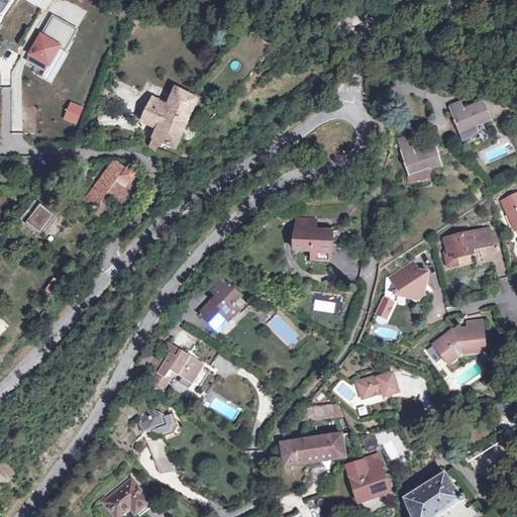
[(441,9),(427,18),(433,26),(446,17),(441,9)]
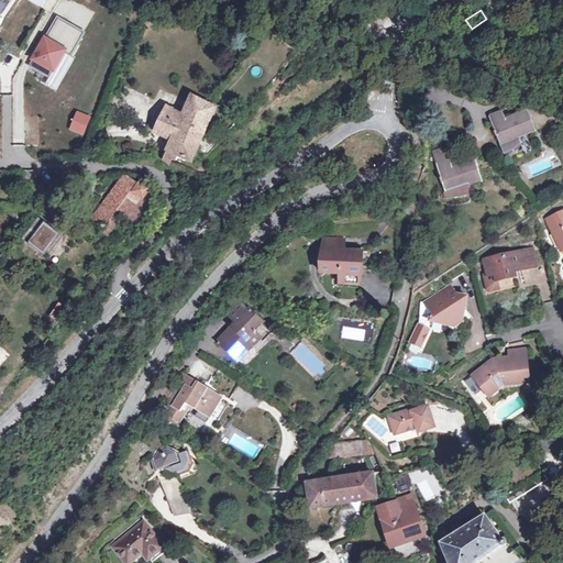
[(68,48),(45,35),(28,66),(51,79),(68,48)]
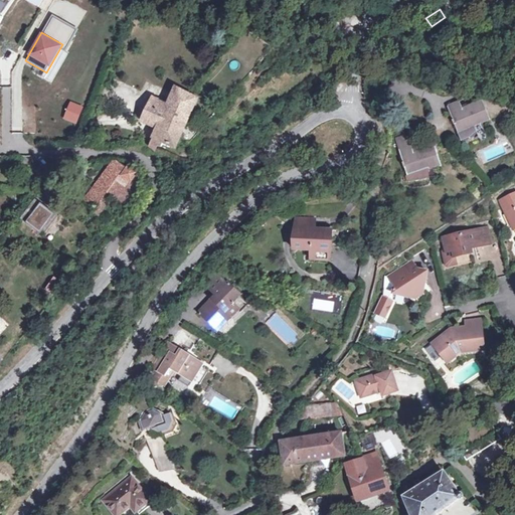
[(165,126),(157,143),(162,147),(165,142),(168,144),(171,138),(183,144),(204,95),(199,93),(182,84),(175,102),(159,95),(148,118),(165,126)]
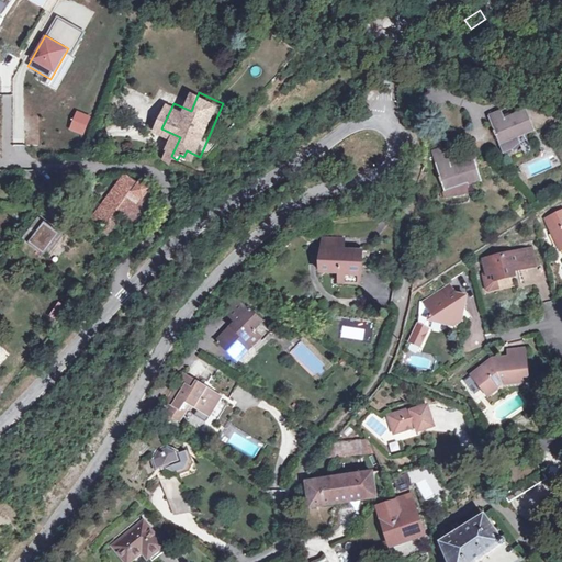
[(513,150),(520,144),(518,138),(525,135),(534,131),(527,112),(510,117),(509,114),(503,116),(502,113),(489,119),(503,155),(513,150)]
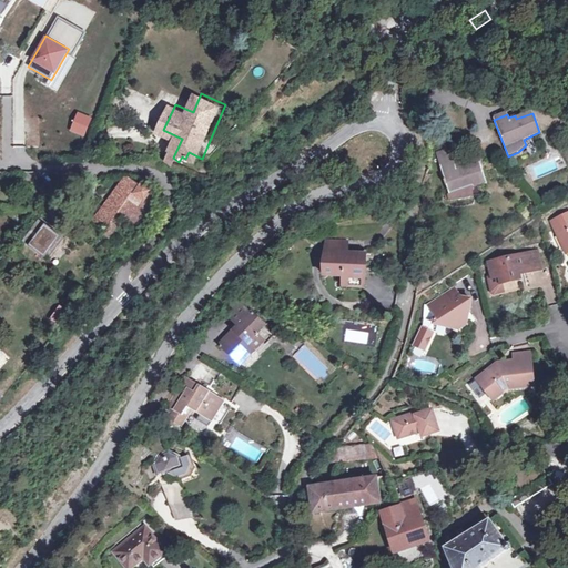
[(524,140),(526,145),(529,154),(536,151),(530,137),(524,140)]
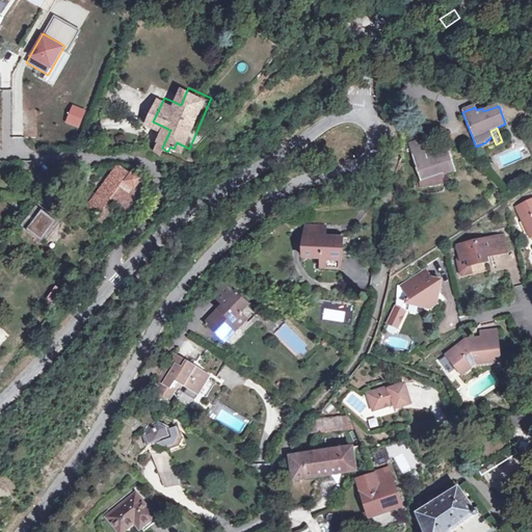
[(411,156),(425,152),(421,139),(407,143),(411,156)]
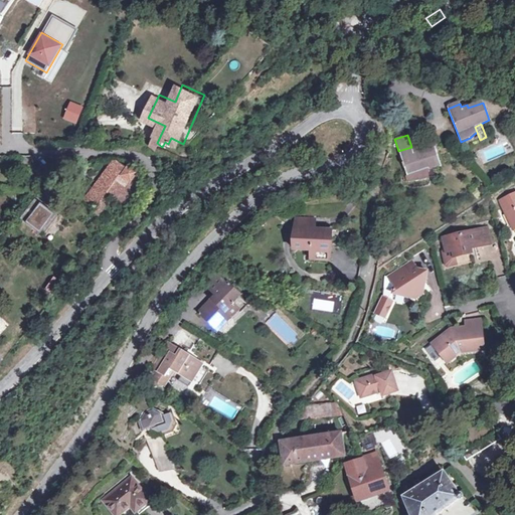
[(413,153),(411,147),(398,151),(409,181),(426,179),(424,170),(440,164),(435,147),(413,153)]
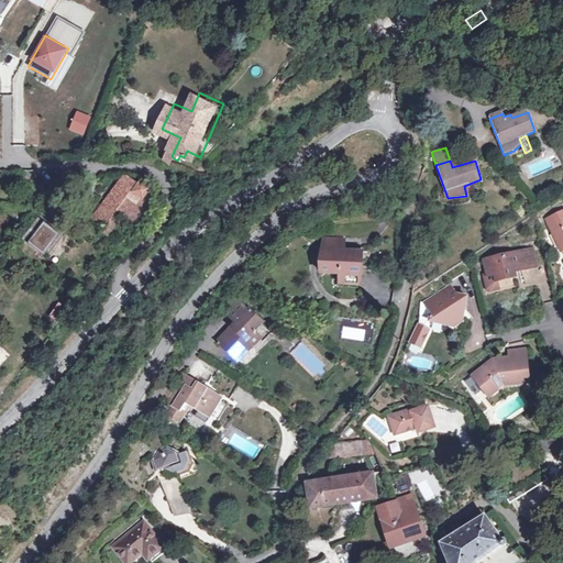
[(131,187),(144,196),(148,190),(139,184),(138,185),(128,178),(127,179),(124,178),(120,184),(129,190),(131,187)]
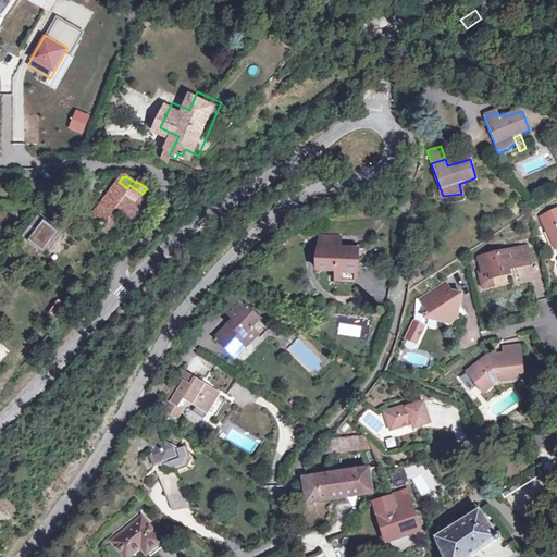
[(127,188),(119,182),(114,187),(113,186),(109,193),(110,194),(104,200),(103,200),(93,214),(104,223),(110,217),(116,209),(134,221),(147,202),(140,197),(143,194),(130,185),(127,188)]
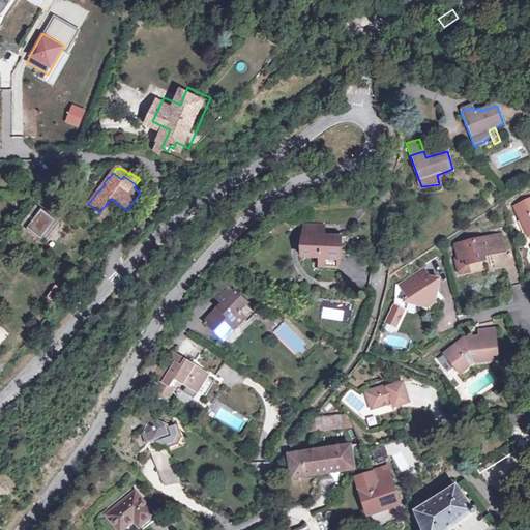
[(519,219),(527,236),(529,236),(529,235),(529,196),(524,199),(512,205),(517,219),(519,219)]
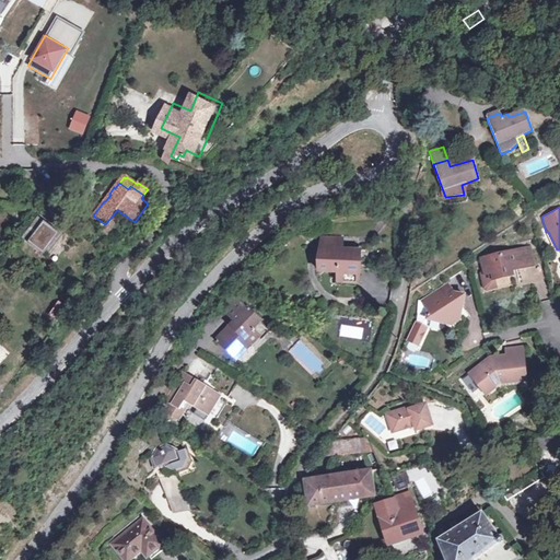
[(105,224),(93,216),(91,219),(103,229),(102,231),(108,236),(117,223),(111,218),(105,224)]
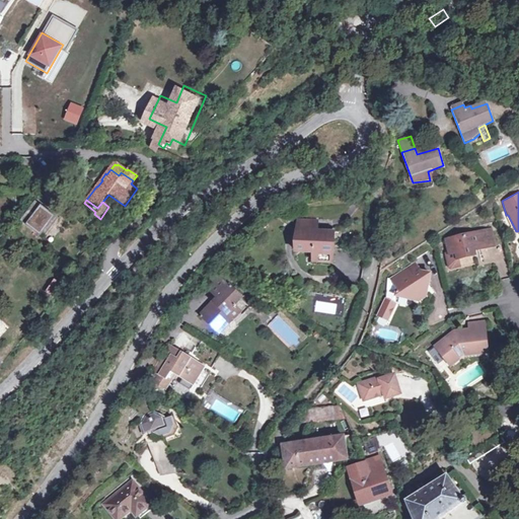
[(44,201),(26,223),(46,240),(56,226),(48,220),(55,211),(44,201)]
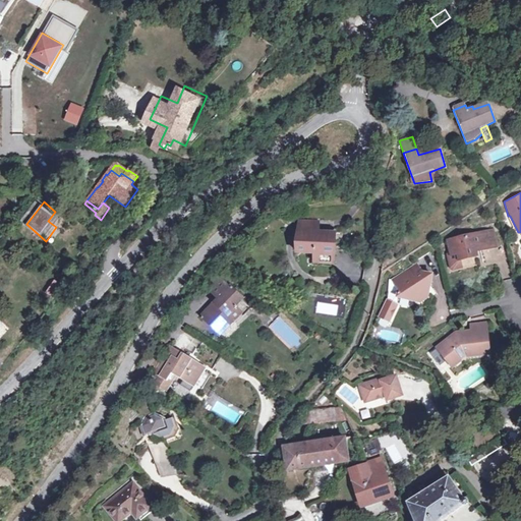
[(298,232),(317,233),(320,218),(299,217),(298,232)]
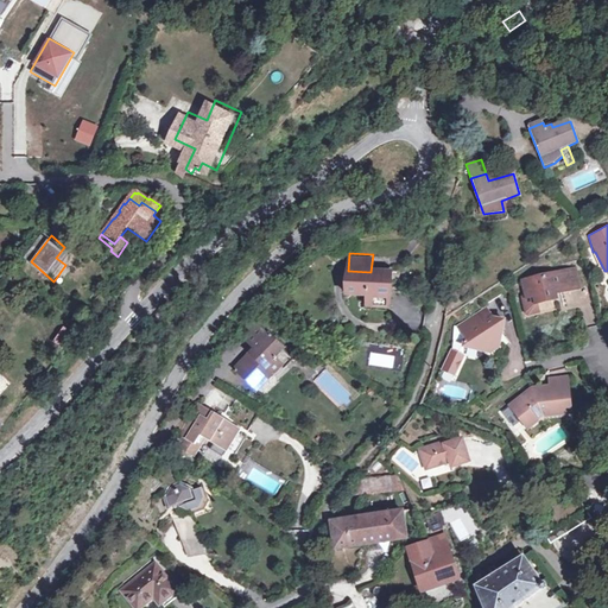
[(54,282),(31,261),(24,271),(51,296),(58,286),(54,282)]
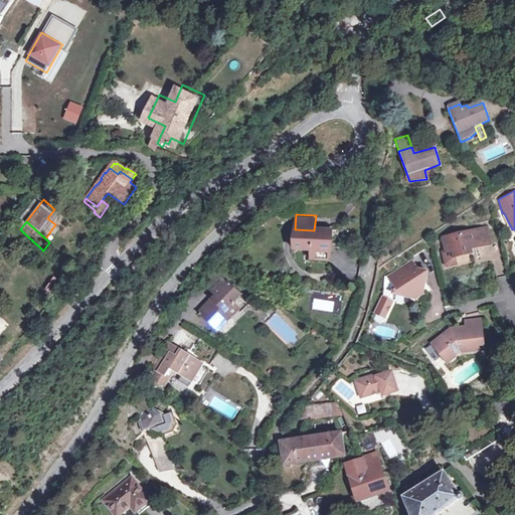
[(45,238),(49,242),(59,228),(55,224),(45,238)]
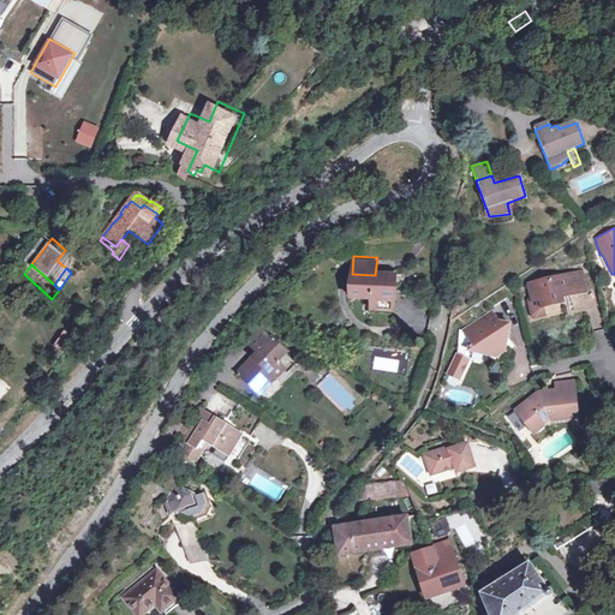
[(529,286),(532,300),(541,299),(542,308),(561,303),(560,297),(560,294),(565,292),(566,296),(585,291),(580,273),(529,286)]
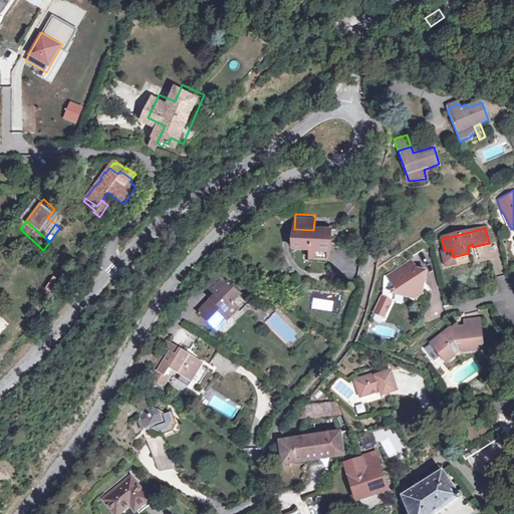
[(313,230),(294,229),(292,249),(310,250),(309,259),(328,260),(329,238),(325,238),(326,230),(313,230)]
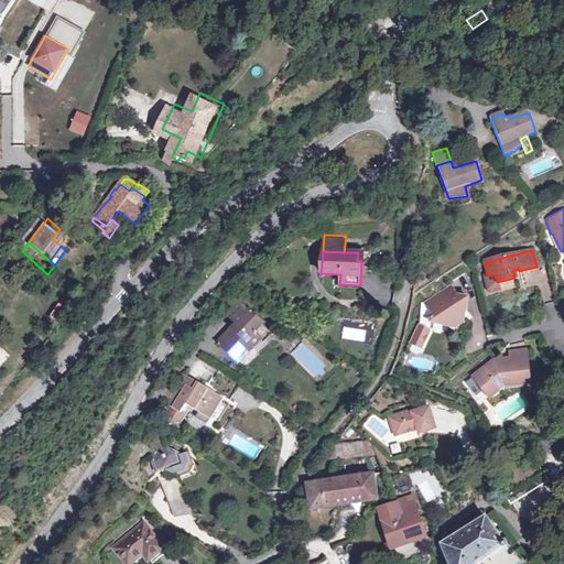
[(496,274),(488,275),(484,277),(488,290),(490,292),(499,290),(497,282),(496,274)]
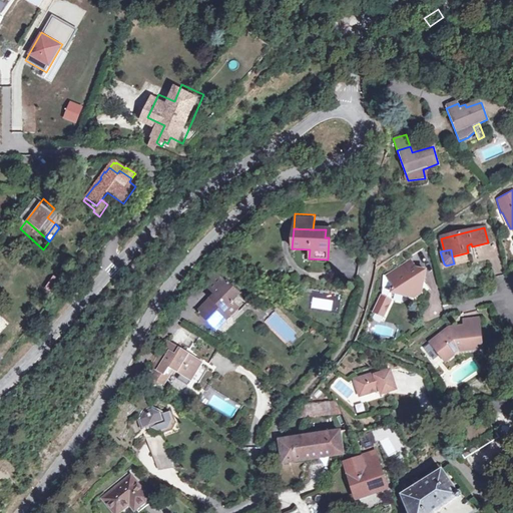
[(419,293),(420,288),(418,284),(419,279),(422,280),(425,281),(427,272),(417,268),(411,259),(386,276),(384,276),(382,295),(374,313),(383,318),(392,300),(392,293),(404,296),(407,294),(415,296),(419,293)]
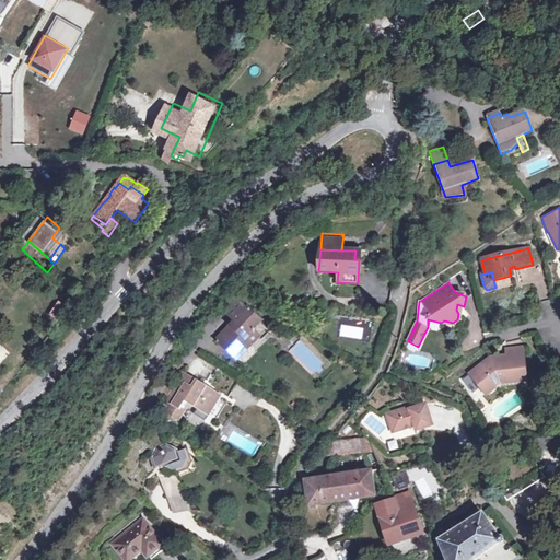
[(216,340),(217,342),(220,339),(234,353),(246,341),(249,343),(257,335),(253,330),(255,328),(254,328),(260,321),(247,307),(246,310),(234,298),(223,310),(235,321),(216,340)]
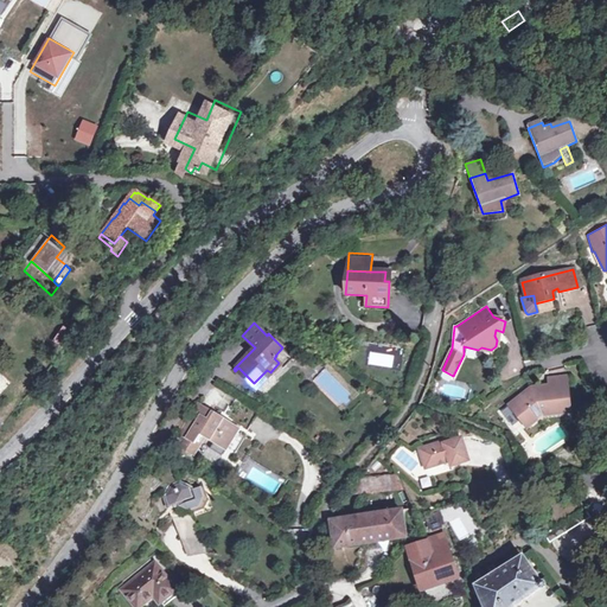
[(52,344),(63,352),(75,336),(63,327),(52,344)]
